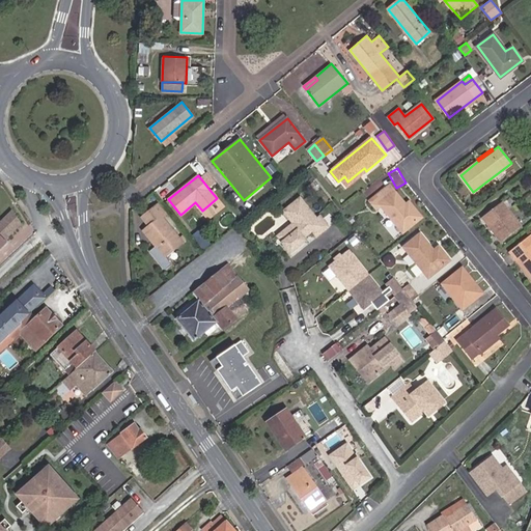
[(406,203),(391,185),(371,200),(378,207),(381,205),(401,231),(422,216),(414,205),(410,208),(406,203)]
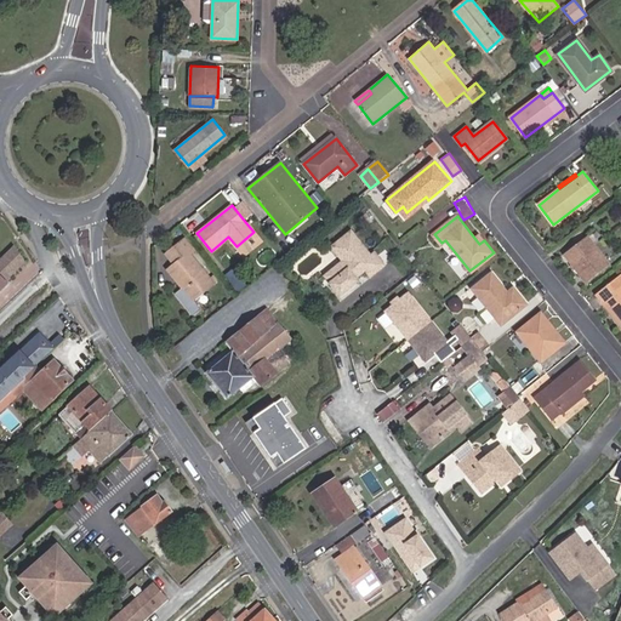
[(335,245),(347,260),(352,267),(331,284),(342,297),(362,281),(359,278),(358,277),(364,274),(369,280),(387,265),(375,250),(370,255),(351,232),(335,245)]
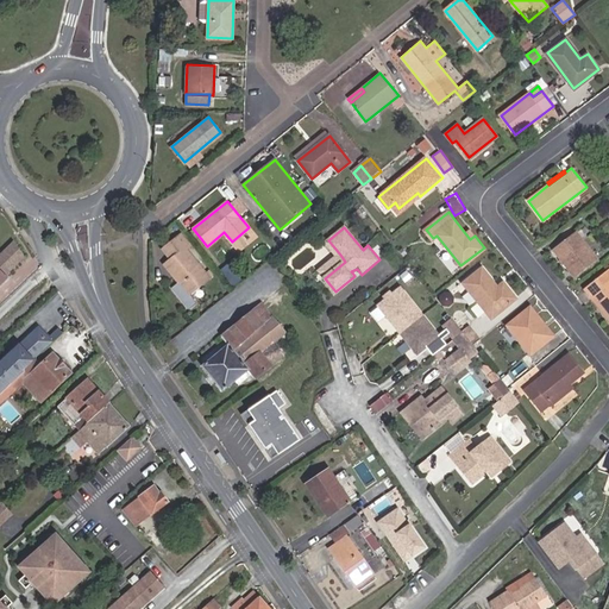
[(598,258),(577,230),(552,249),(575,276),(598,258)]
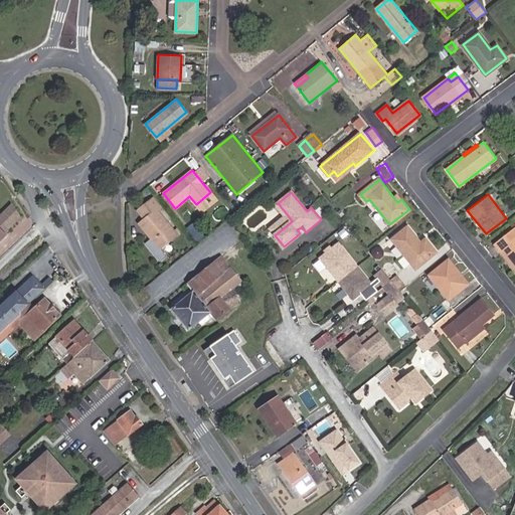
[(161,248),(177,235),(157,210),(161,206),(154,198),(139,210),(146,219),(139,224),(151,239),(145,243),(160,262),(167,256),(161,248)]
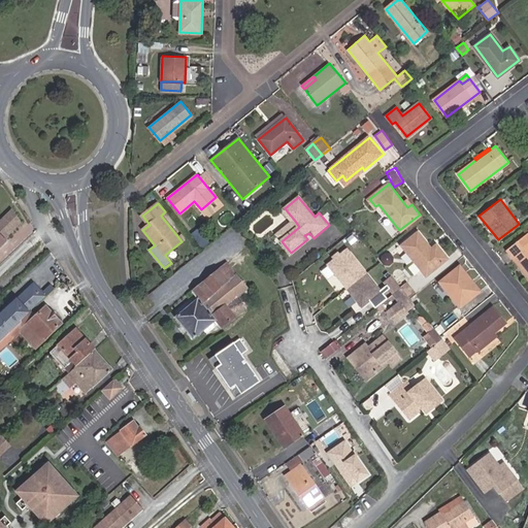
[(0,244),(5,240),(5,239),(21,224),(11,210),(0,221),(0,244)]
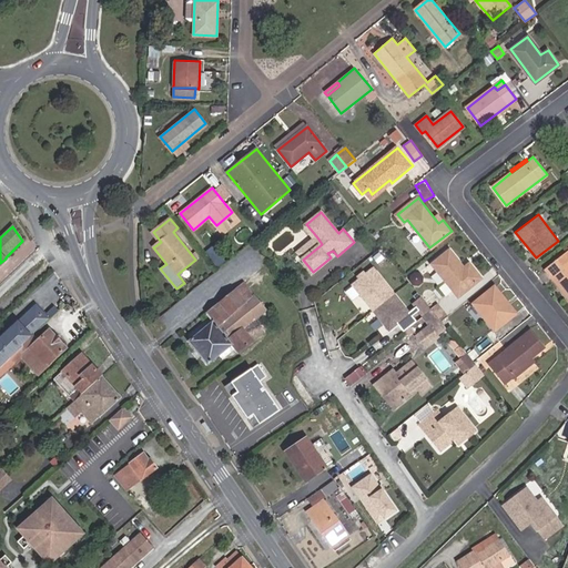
[(322,244),(317,237),(297,253),(303,260),(322,244)]
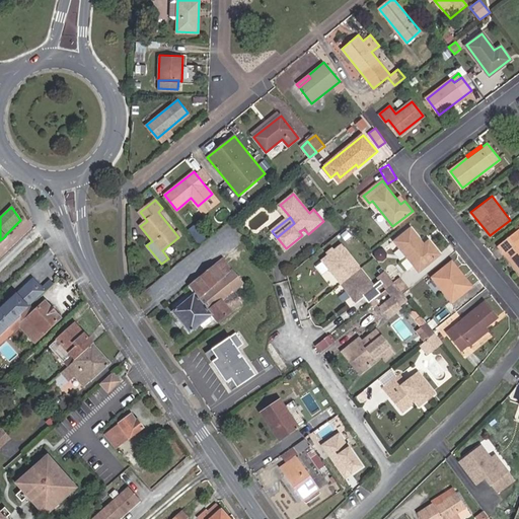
[(441,253),(430,240),(424,244),(411,227),(394,240),(409,257),(402,263),(408,270),(415,265),(420,271),(441,253)]
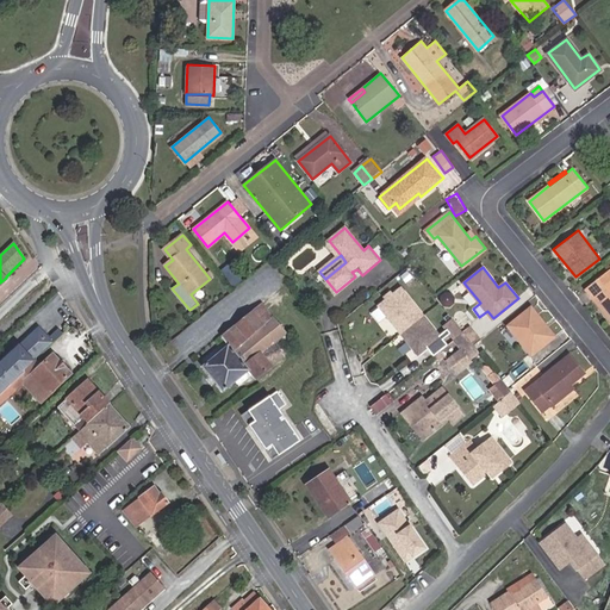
[(609,272),(587,291),(596,300),(597,299),(607,311),(605,312),(609,318),(609,272)]
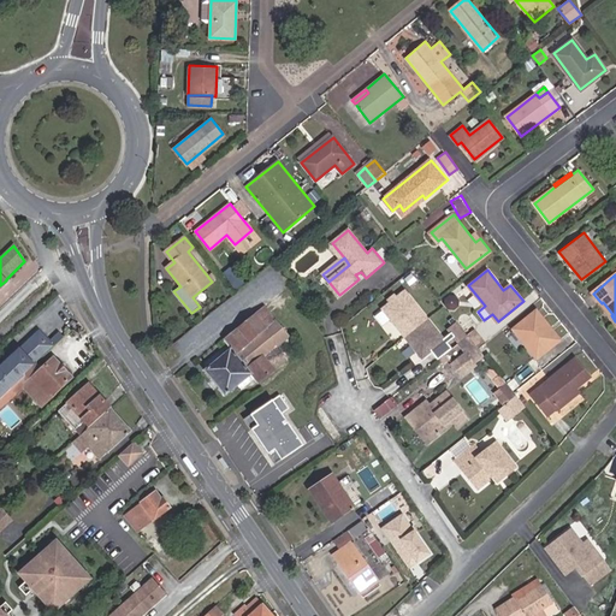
[(445,341),(408,291),(385,308),(424,357),(445,341)]
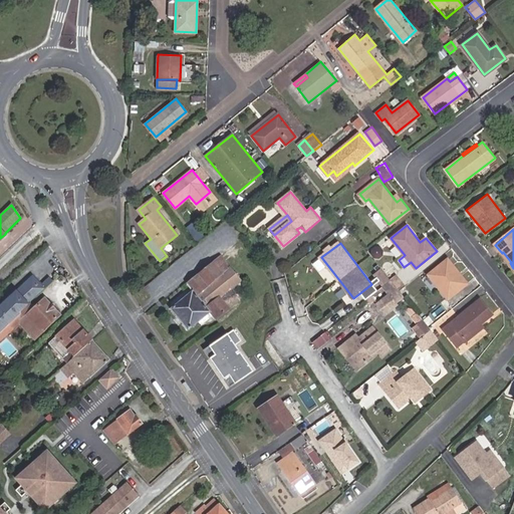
[(241,280),(229,266),(221,256),(186,283),(192,291),(171,308),(188,329),(209,311),(216,319),(239,300),(230,290),(241,280)]
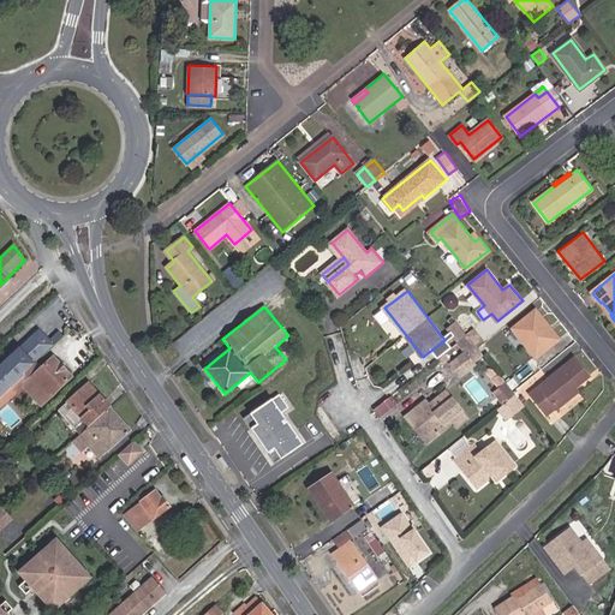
[(561,339),(537,310),(513,328),(537,357),(561,339)]
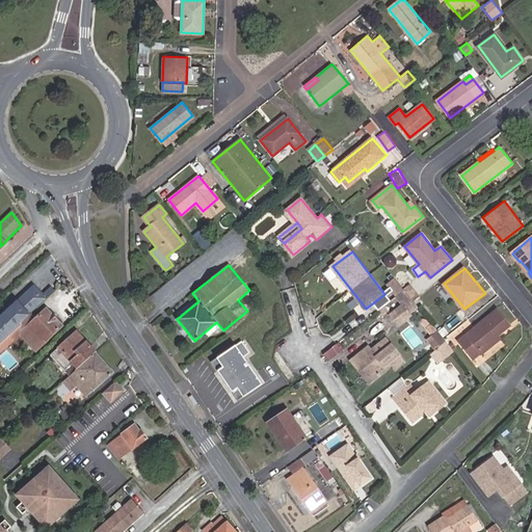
[(241,272),(237,275),(249,290),(254,288),(241,272)]
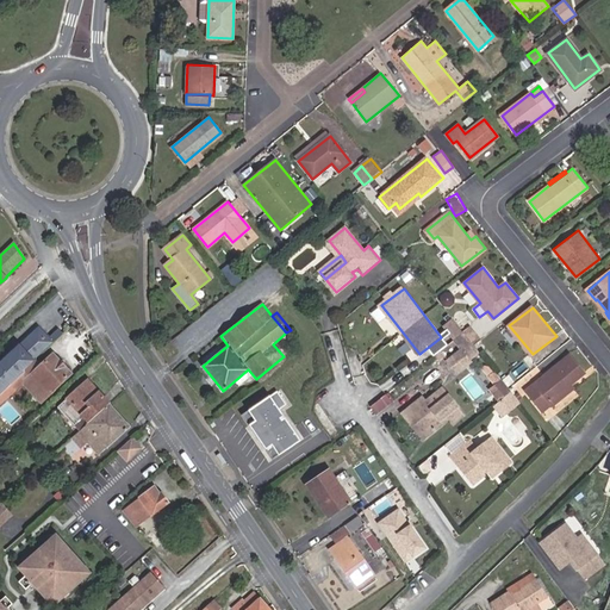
[(464,331),(472,341),(480,335),(472,324),(464,331)]
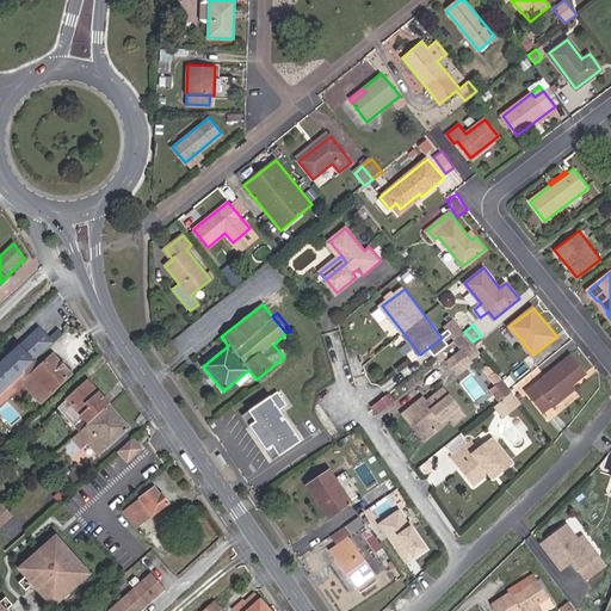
[(446,344),(454,340),(449,329),(442,333),(446,344)]
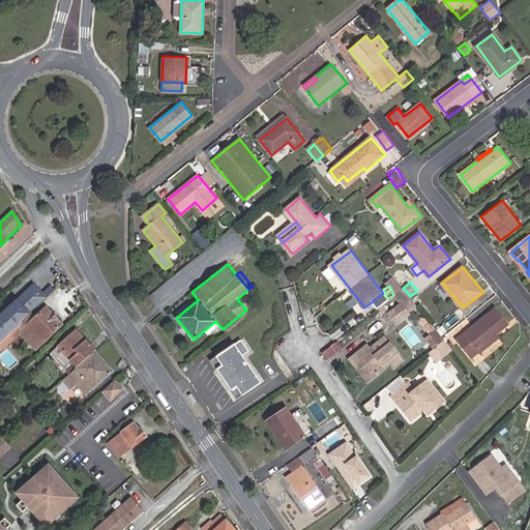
[(0,344),(10,334),(22,324),(21,323),(31,313),(47,299),(34,287),(0,320),(0,344)]
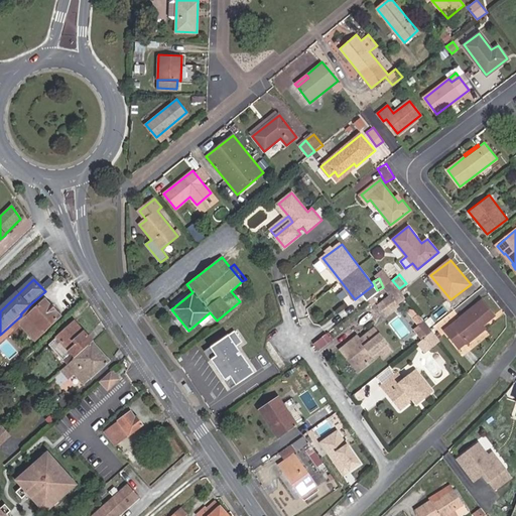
[(401,305),(393,295),(381,304),(389,314),(401,305)]
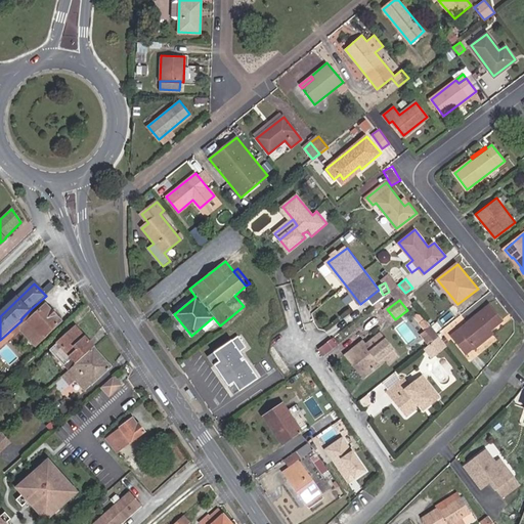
[(475,348),(489,338),(485,333),(490,330),(501,320),(488,304),(452,334),(467,352),(474,347),(475,348)]
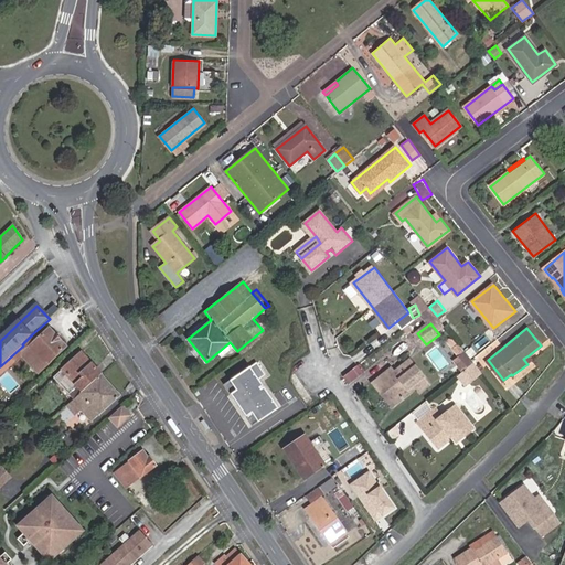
[(39,375),(67,348),(50,329),(39,340),(33,333),(22,344),(23,345),(11,356),(16,361),(21,356),(39,375)]
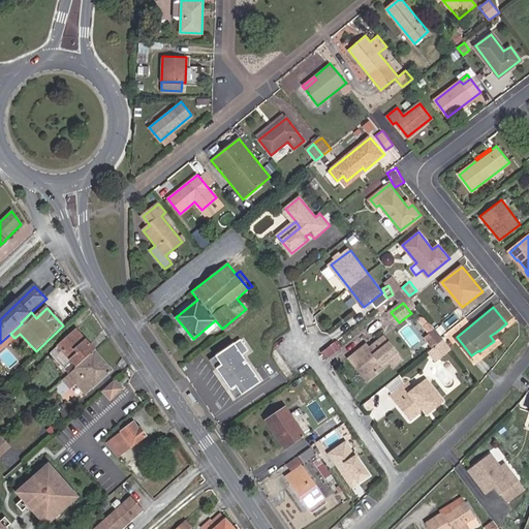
[(95,351),(96,350),(76,329),(57,347),(58,348),(75,368),(95,351)]
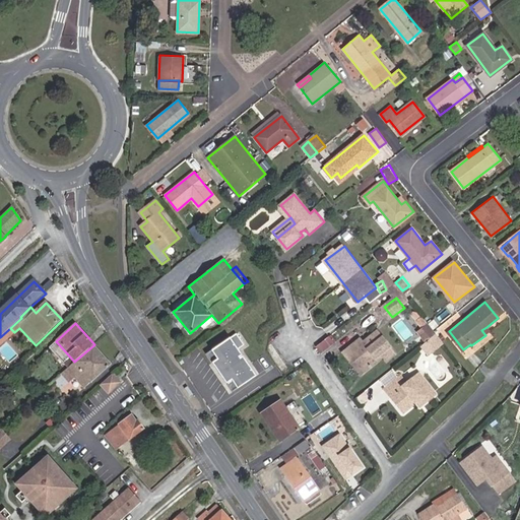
[(389,360),(397,353),(379,330),(365,341),(362,337),(344,351),(352,362),(354,360),(364,372),(379,360),(378,358),(383,352),(389,360)]
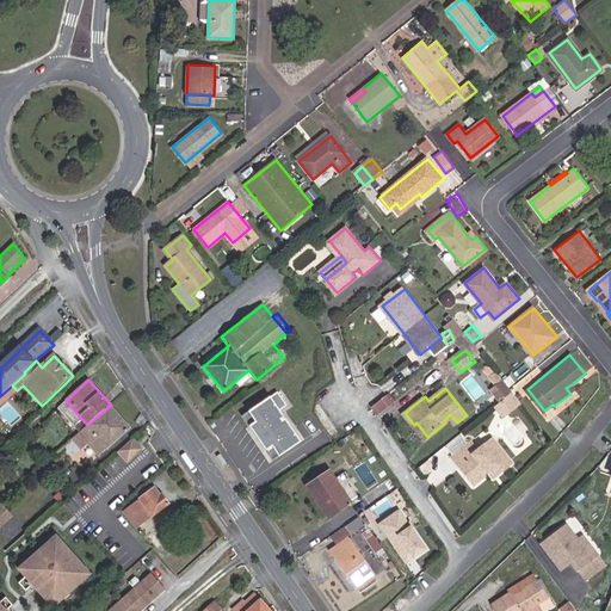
[(302,442),(281,412),(288,406),(279,393),(250,413),(257,424),(251,427),(267,451),(273,448),(281,457),(302,442)]
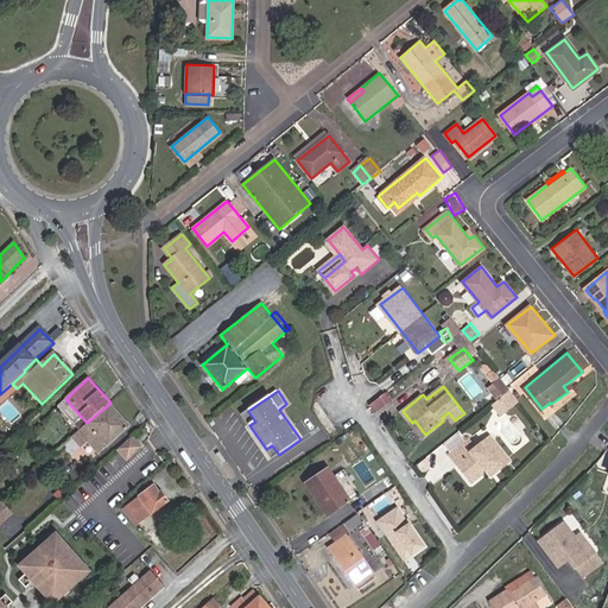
[(520,400),(512,391),(502,398),(511,407),(520,400)]
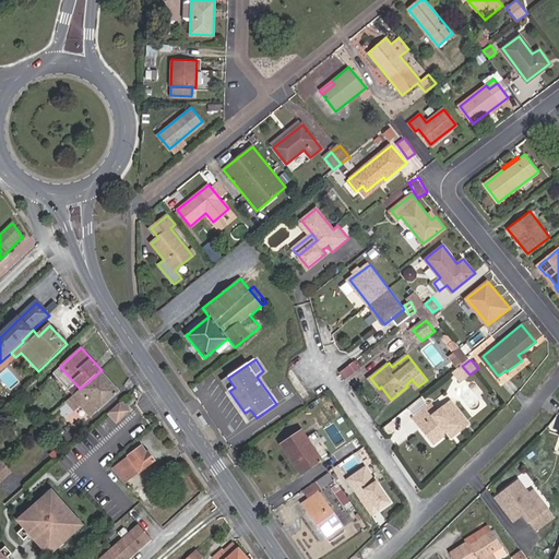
[(346,380),(361,370),(355,361),(342,372),(346,380)]
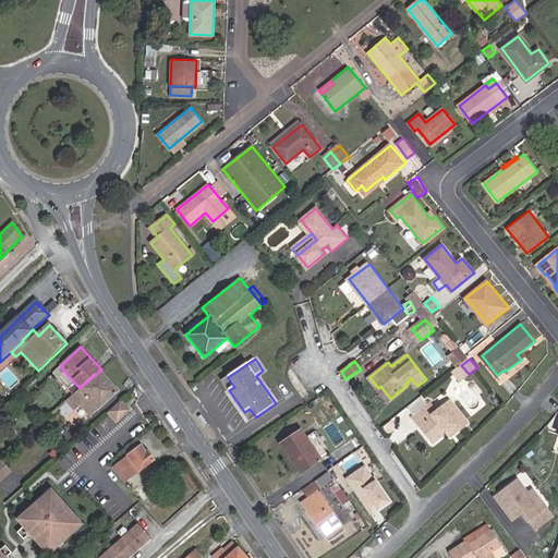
[(469,374),(461,365),(453,371),(461,380),(469,374)]
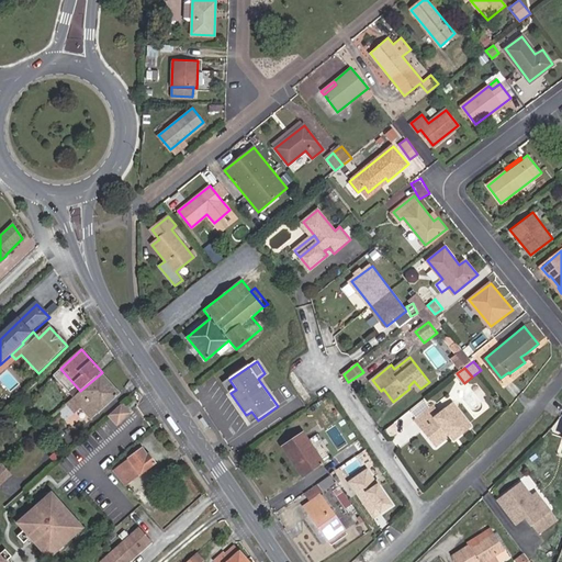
[(80,391),(62,370),(56,373),(71,391),(66,395),(70,401),(71,400),(80,391)]
